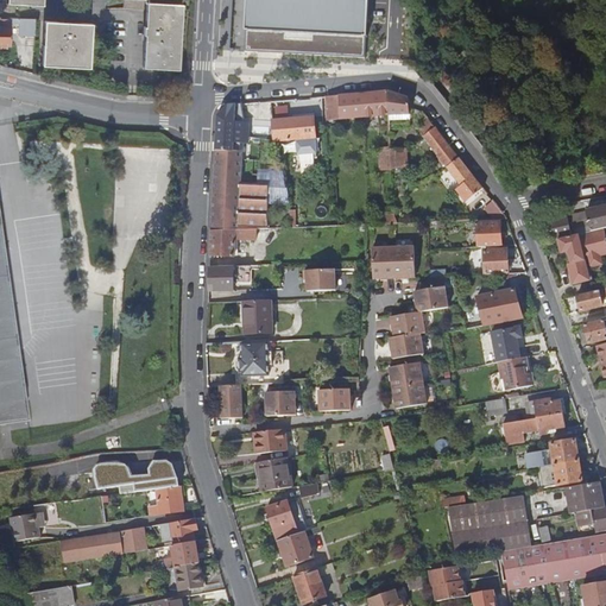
[(144,0),(143,8),(145,8),(144,25),(143,25),(143,33),(144,33),(141,65),(165,67),(177,68),(182,4),(146,0),(144,0)]
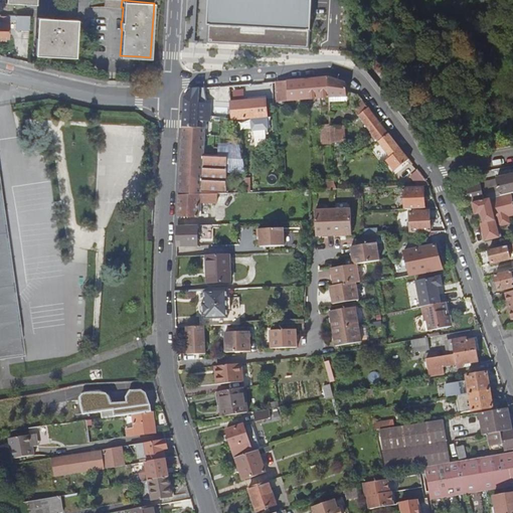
[(206,0),(205,23),(206,24),(206,40),(239,42),(307,46),(308,28),(310,28),(312,0),(206,0)]
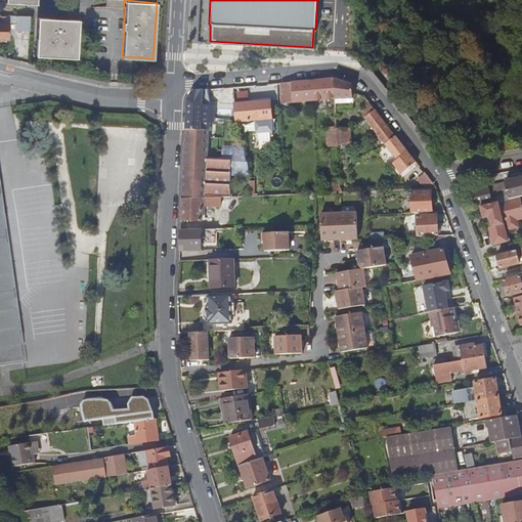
[(29,29),(29,14),(23,14),(14,14),(14,29),(29,29)]
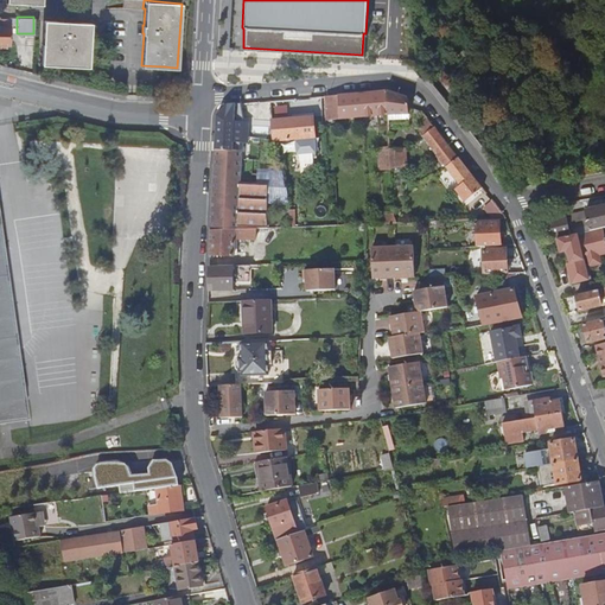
[(43,19),(40,63),(88,65),(89,37),(90,21),(43,19)]
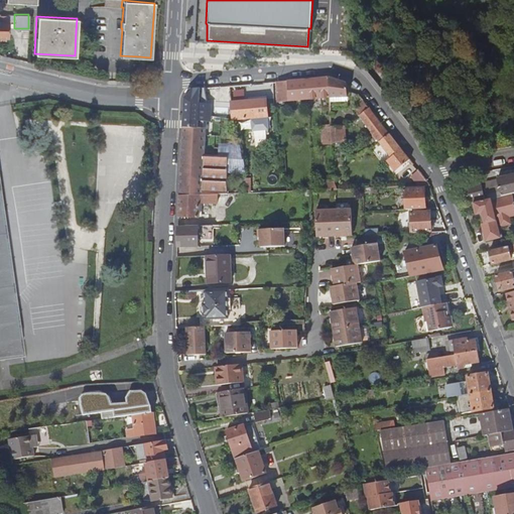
[(306,98),(328,97),(328,77),(306,78),(306,98)]
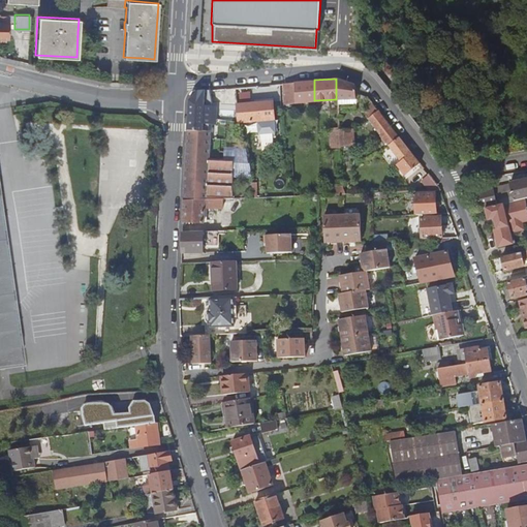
[(336,79),(336,99),(354,98),(354,84),(336,79)]
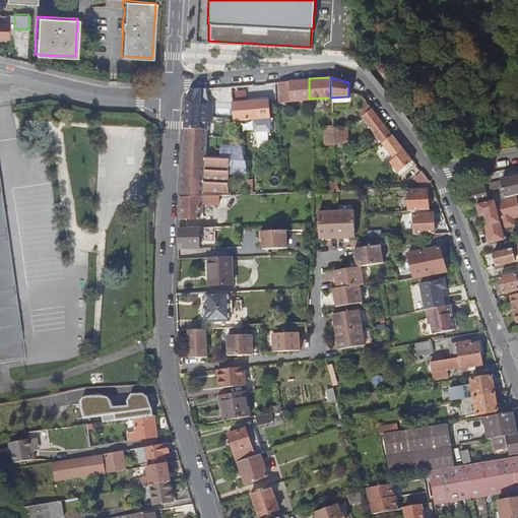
[(279,102),(309,99),(309,78),(278,81),(279,102)]
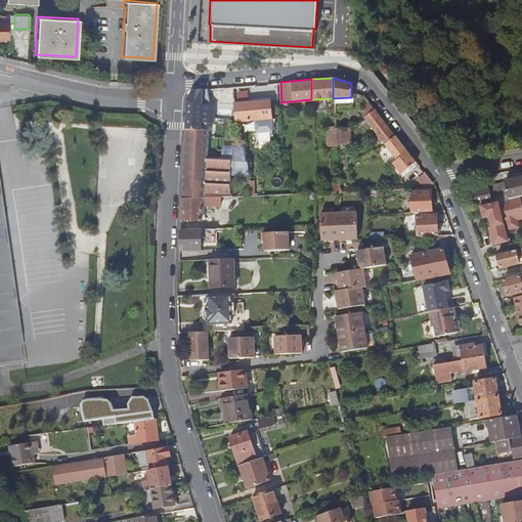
[(229,196),(229,163),(206,168),(208,124),(209,104),(207,88),(194,89),(185,99),(181,198),(201,197),(226,196),(229,196)]
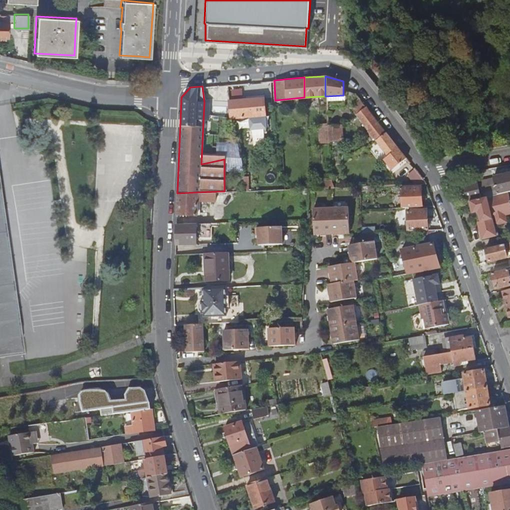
[(228,100),(230,117),(264,115),(263,97),(228,100)]
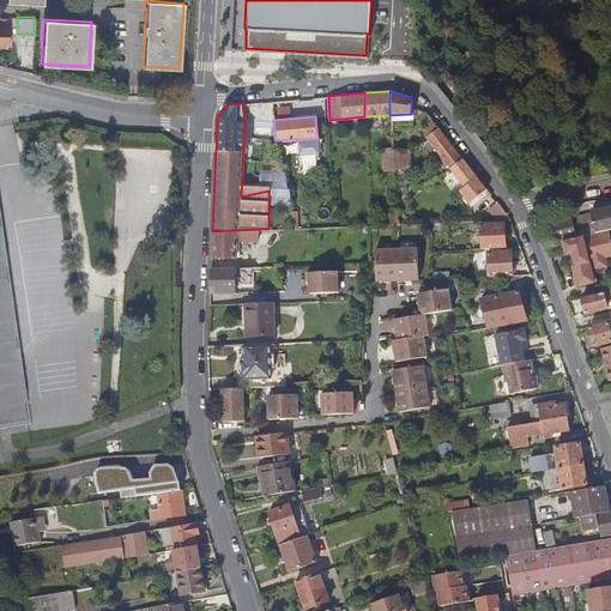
[(449,168),(463,157),(433,120),(422,128),(428,135),(425,138),(449,168)]
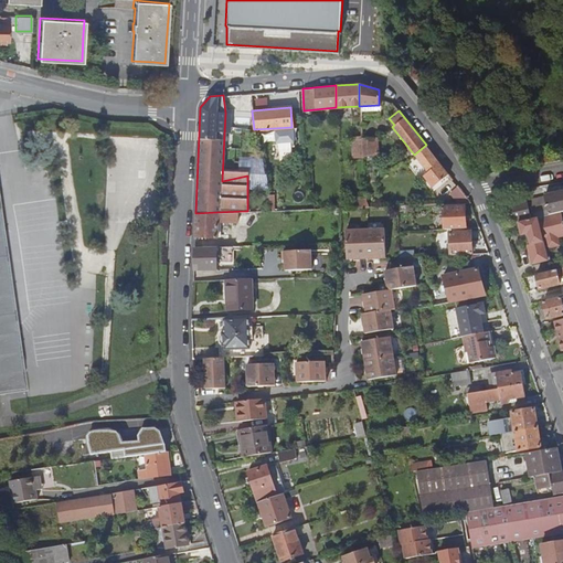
[(362,155),(361,140),(361,136),(352,136),(353,156),(362,155)]
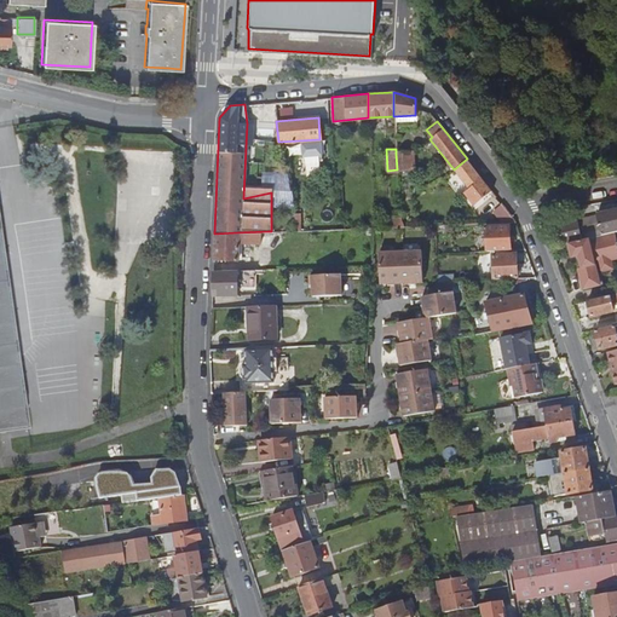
[(408,153),(401,154),(396,154),(397,169),(409,169),(408,153)]
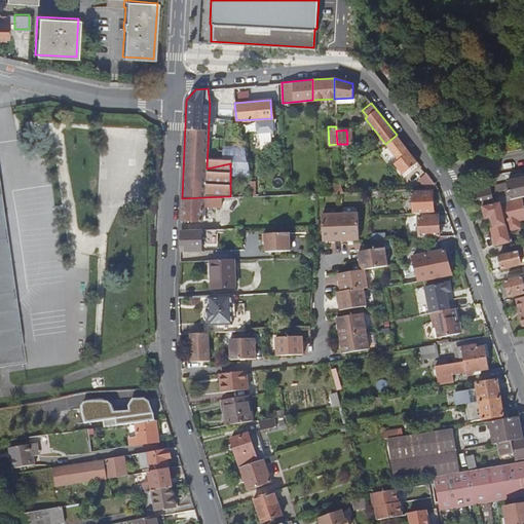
[(417,161),(397,135),(385,144),(396,157),(394,158),(396,160),(394,162),(402,173),(417,161)]
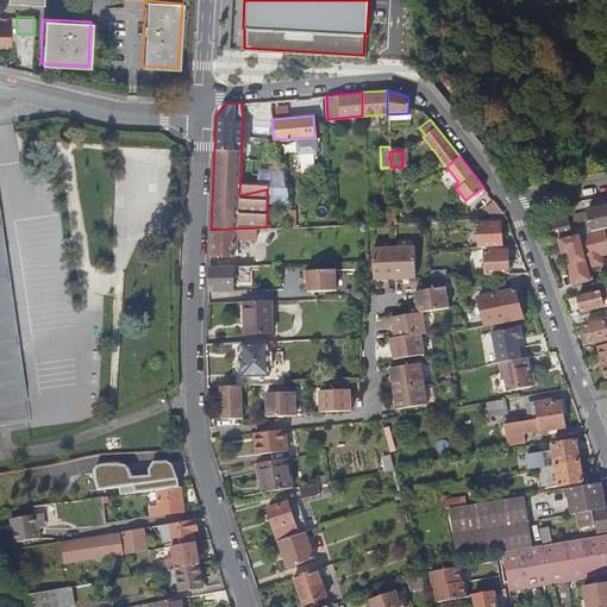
[(275,226),(291,226),(288,200),(285,185),(267,189),(267,227),(275,226)]
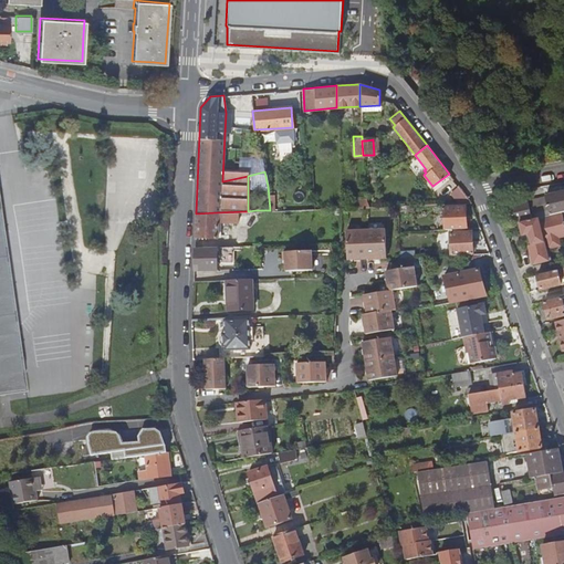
[(459,184),(451,188),(457,198),(465,192),(459,184)]
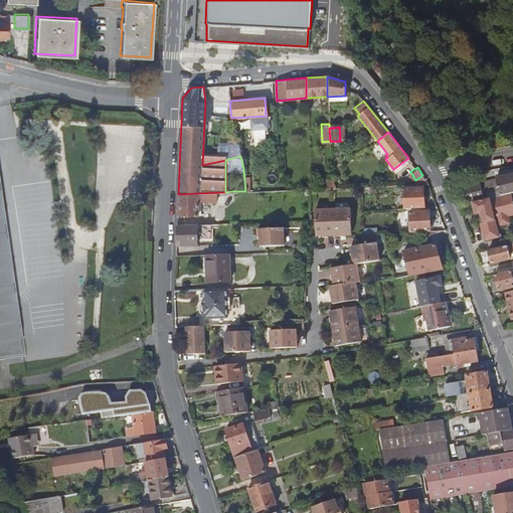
[(512,173),(495,178),(499,194),(510,192),(512,191),(512,173)]
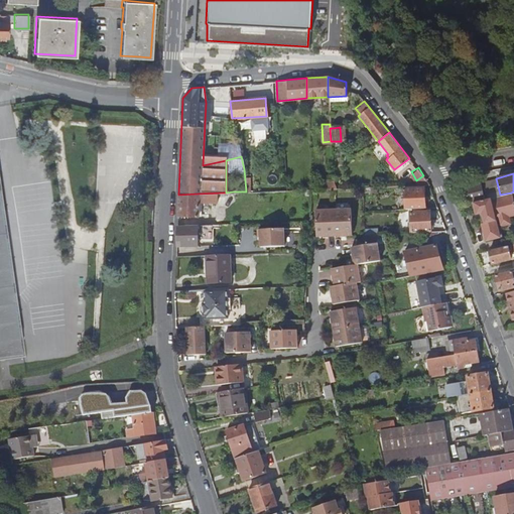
[(487,199),(500,195),(496,178),(483,181),(487,199)]
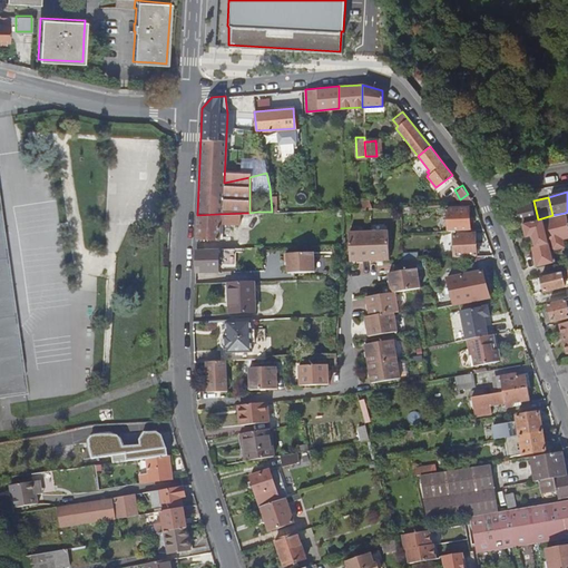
[(522,223),(535,219),(529,202),(511,206),(517,225),(522,223)]
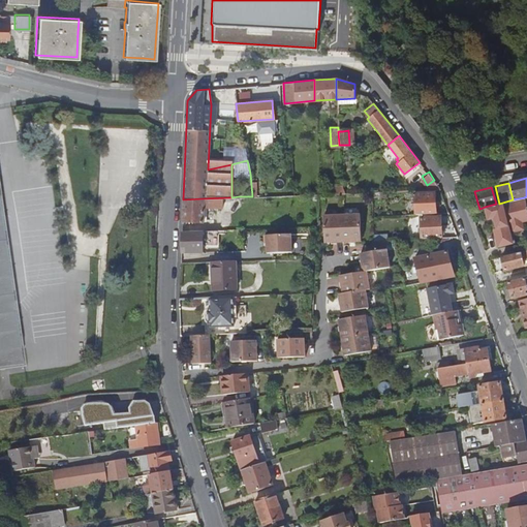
[(415,213),(435,212),(434,191),(414,192),(415,213)]
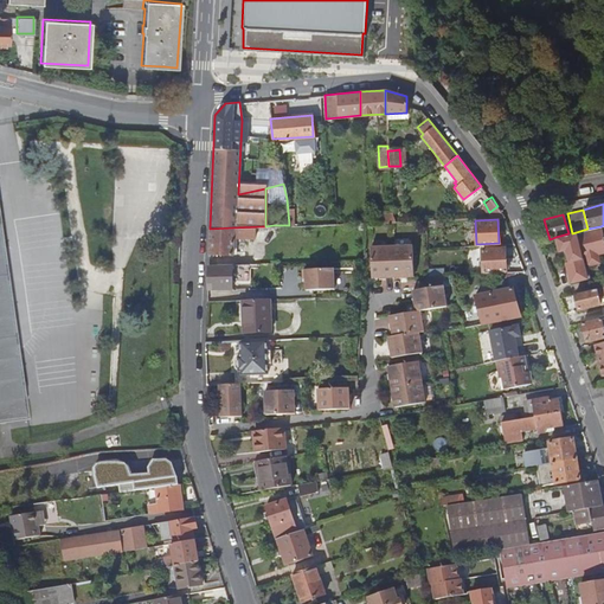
[(569,233),(556,237),(559,251),(566,250),(570,261),(566,262),(571,282),(590,277),(586,265),(599,262),(598,254),(603,251),(603,241),(603,236),(603,237),(601,226),(588,229),(572,233),(569,233)]
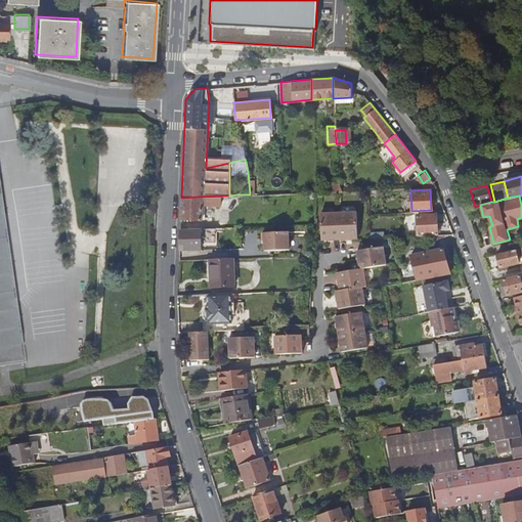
[(201,219),(201,197),(181,198),(180,218),(201,219)]
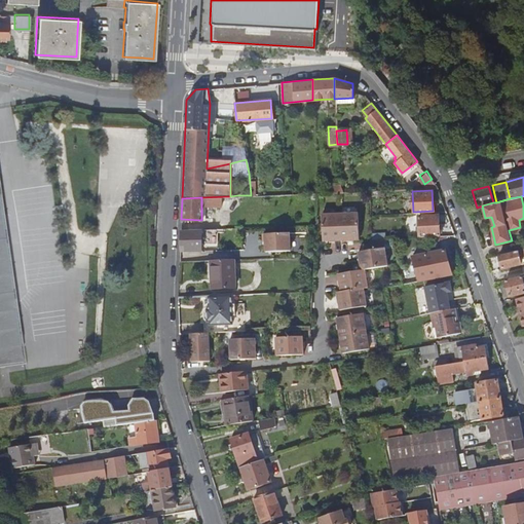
[(0,362),(21,360),(0,211),(0,362)]
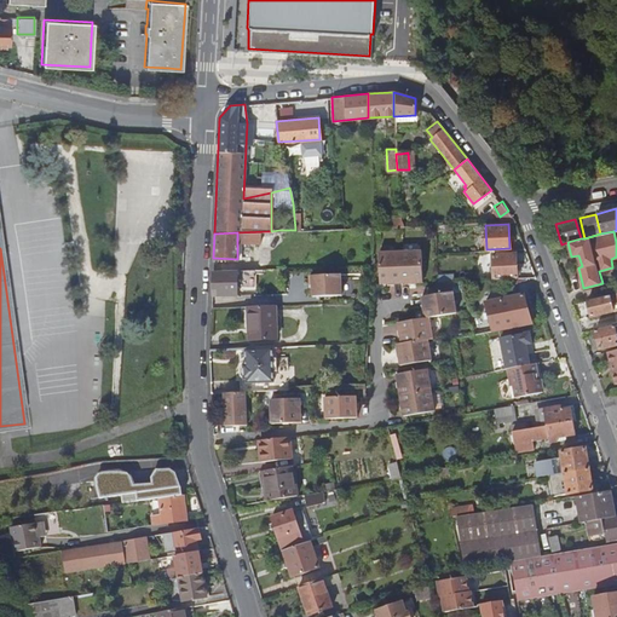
[(379,282),(386,281),(393,281),(408,280),(414,280),(421,280),(420,248),(378,249),(379,282)]
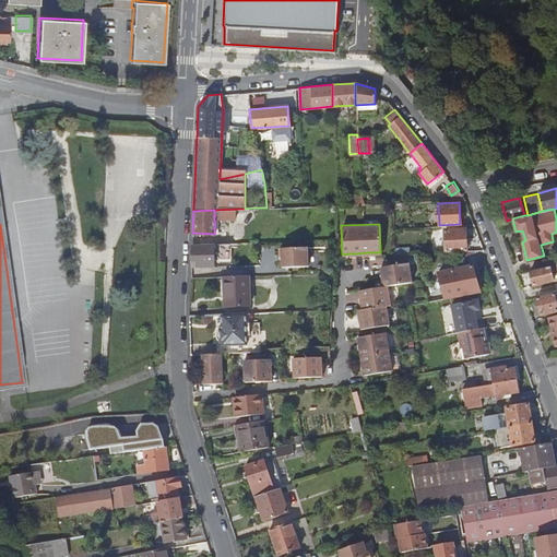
[(445,250),(466,249),(464,227),(443,228),(445,250)]
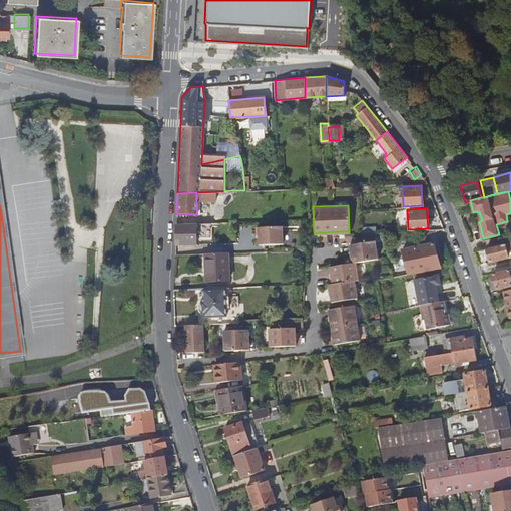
[(196,223),(196,236),(210,237),(210,222),(196,223)]
